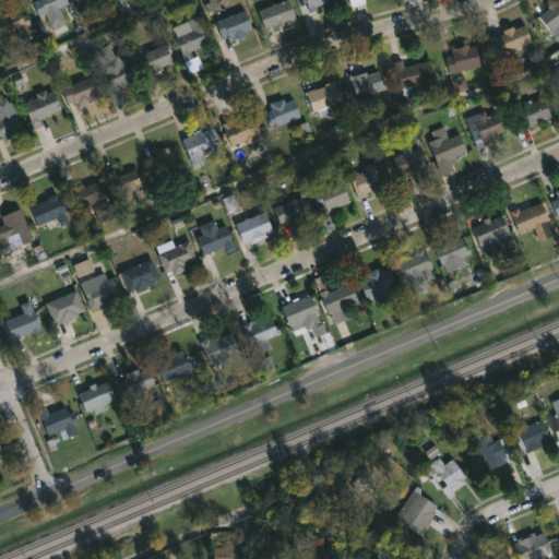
[(64,0),(67,3),(58,7),(62,21),(49,26),(44,13),(37,15),(31,1),(33,0),(64,0)]
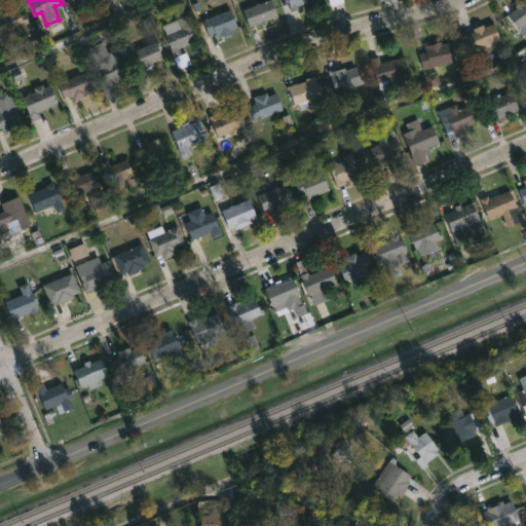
[(90,0),(94,6),(82,10),(78,0),(76,0),(72,2),(71,0),(90,0)]
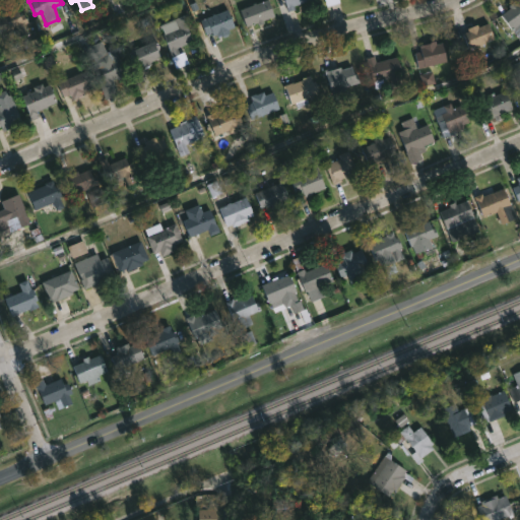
[(264,22),(257,25),(256,23),(246,26),(240,9),(264,0),(267,0),(273,15),(263,20),(264,22)]
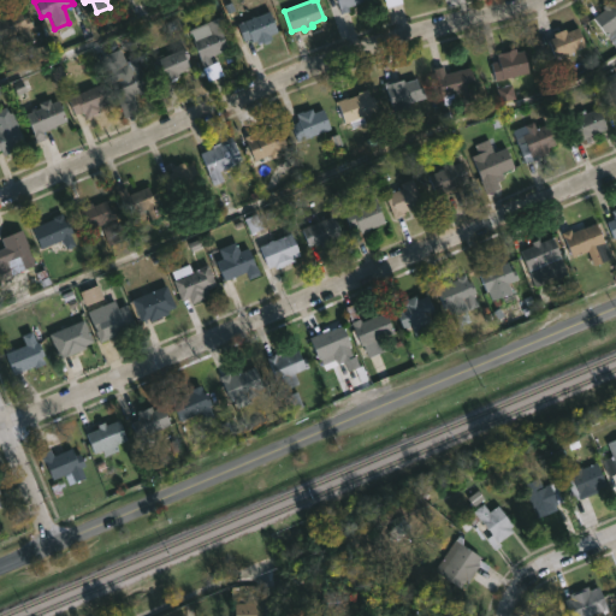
[(366,0),(348,6),(349,10),(341,13),(335,0),(366,0)]
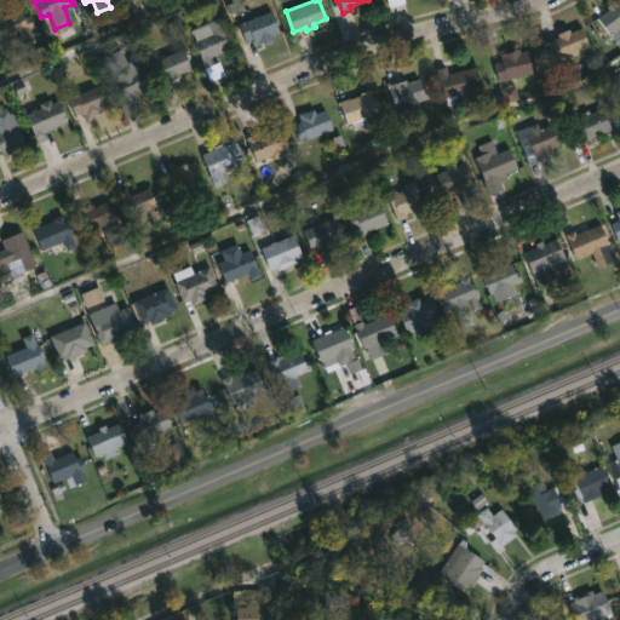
[(619,0),(619,47),(597,17),(608,9),(607,6),(613,1),(614,5),(619,0)]
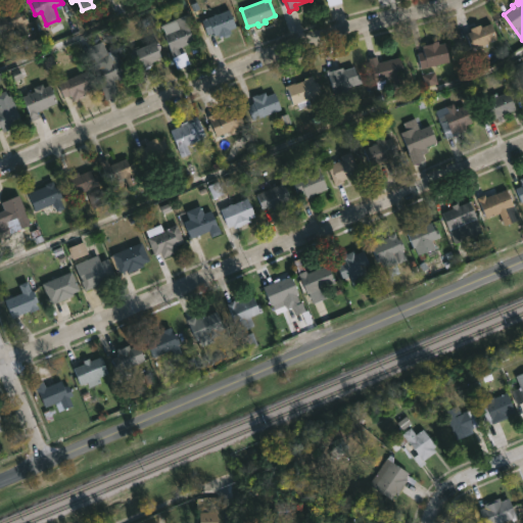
[(0,14),(15,8),(18,15),(24,13),(27,22),(22,24),(27,33),(19,36),(15,27),(0,34),(0,14)]
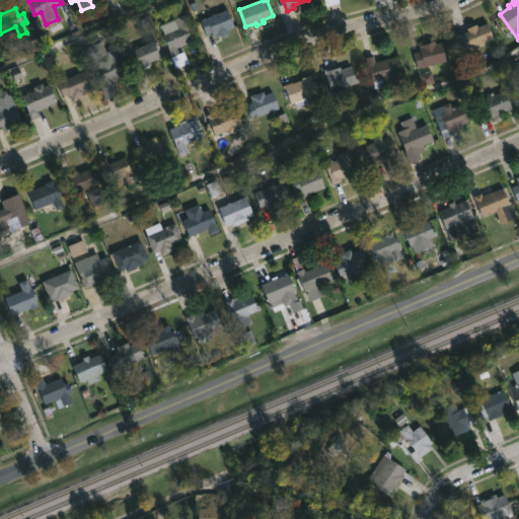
[(225,8),(233,26),(227,29),(229,32),(220,36),(219,34),(217,35),(216,33),(212,35),(210,31),(205,34),(199,20),(225,8)]
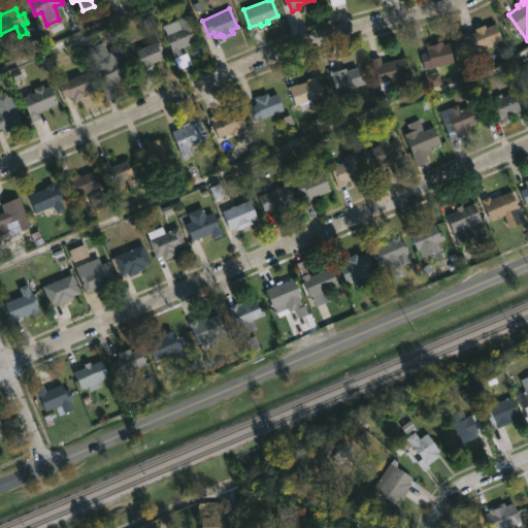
[(182,54),(174,57),(164,35),(166,34),(162,25),(189,13),(197,32),(193,33),(196,40),(178,48),(182,54)]
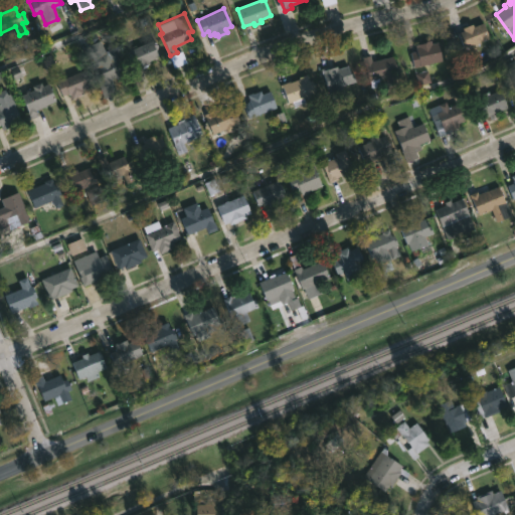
[(484,22),(489,38),(478,42),(478,44),(475,45),(474,43),(464,47),(459,34),(465,32),(463,27),(473,23),(474,26),(484,22)]
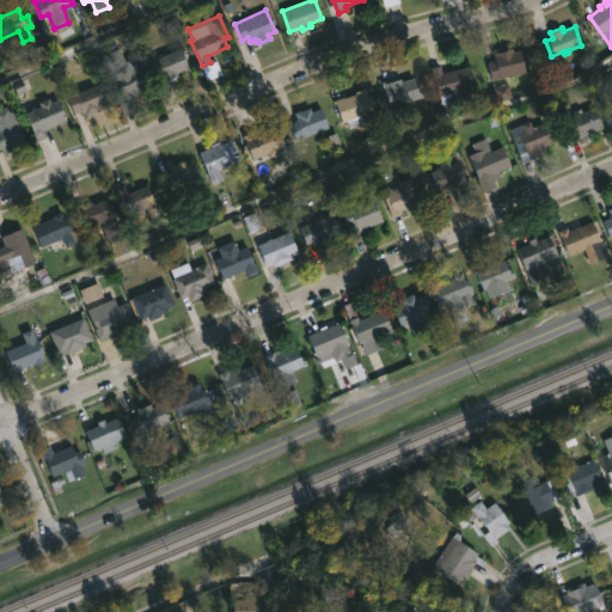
[(183,47),(187,56),(183,57),(187,67),(176,72),(177,74),(161,81),(160,78),(158,79),(151,60),(154,59),(153,56),(164,53),(164,54),(183,47)]
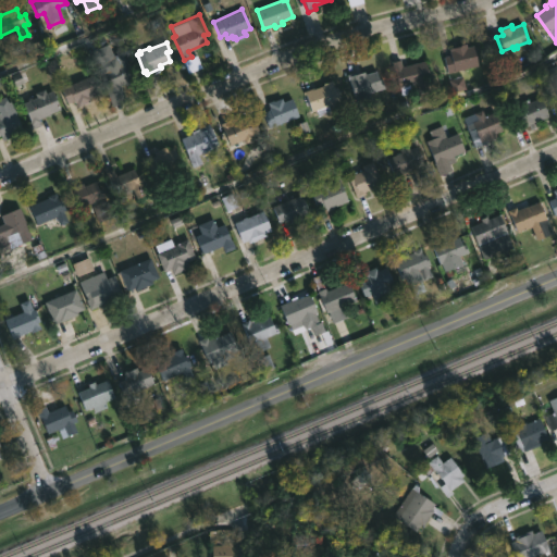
[(466,42),(467,47),(473,45),(478,65),(447,73),(444,56),(450,54),(449,50),(453,49),(453,48),(456,47),(455,45),(466,42)]
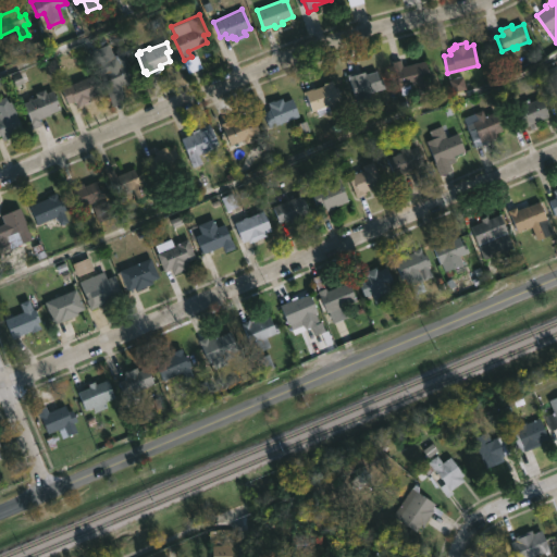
[(108,44),(113,56),(123,51),(135,74),(132,75),(135,82),(125,86),(124,85),(106,94),(87,53),(108,44)]
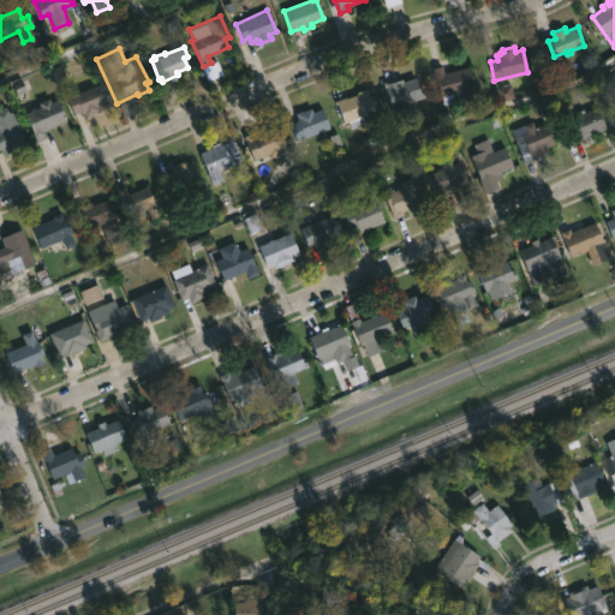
[(209,82),(222,78),(218,65),(206,70),(209,82)]
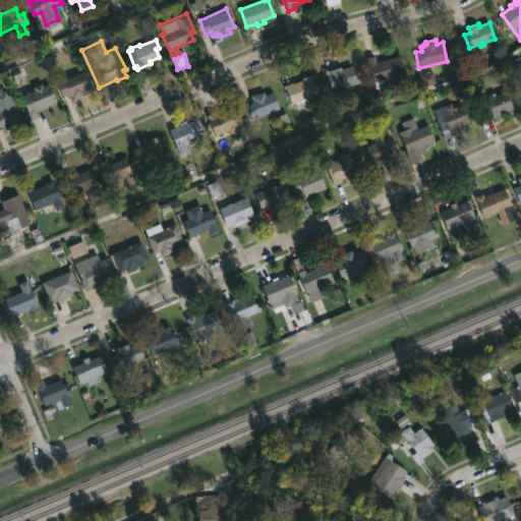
[(373,56),(375,62),(398,57),(402,73),(399,74),(401,83),(391,85),(389,77),(383,78),(385,87),(373,90),(366,57),(373,56)]
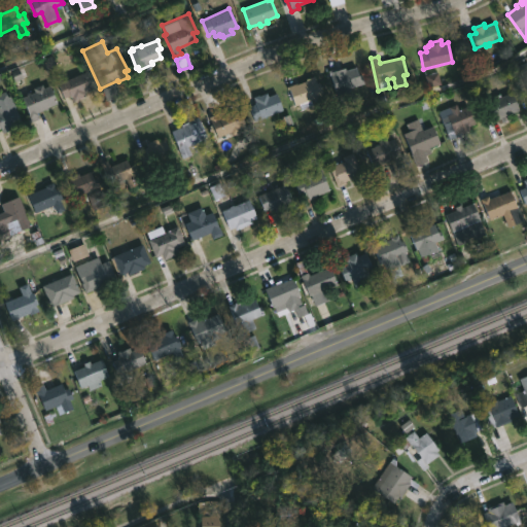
[(83,93),(84,95),(72,100),(70,94),(63,98),(56,82),(63,79),(61,75),(82,66),(92,89),(83,93)]
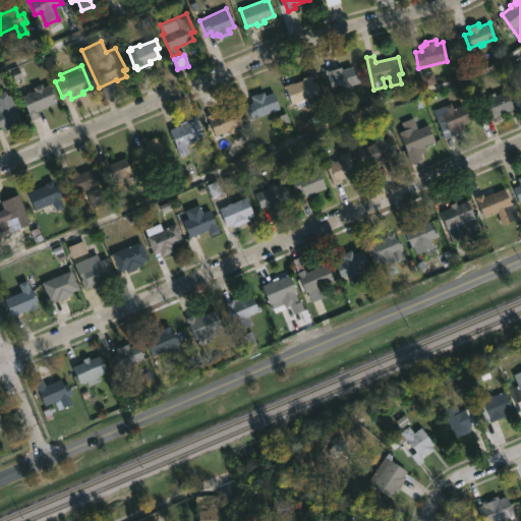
[(352,66),(354,73),(357,72),(360,82),(343,88),(346,96),(334,99),(326,71),(341,66),(342,69),(352,66)]
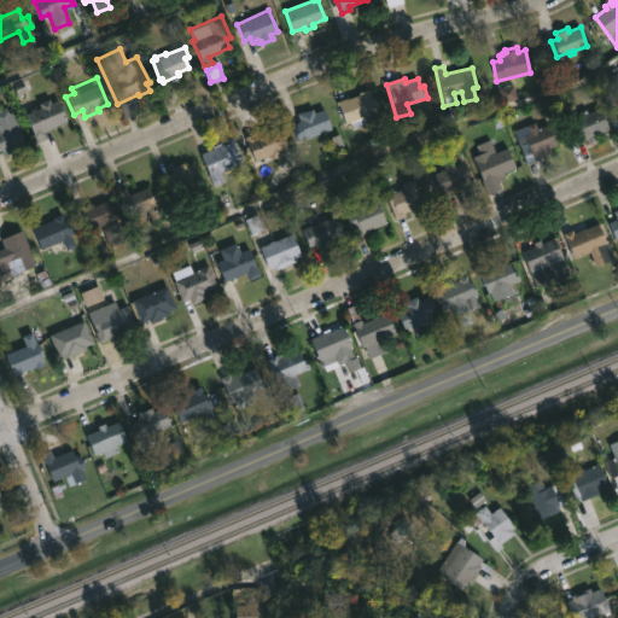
[(368,88),(378,108),(375,109),(380,122),(369,126),(366,116),(363,117),(366,123),(353,128),(350,121),(344,123),(336,101),(359,94),(359,93),(368,88)]
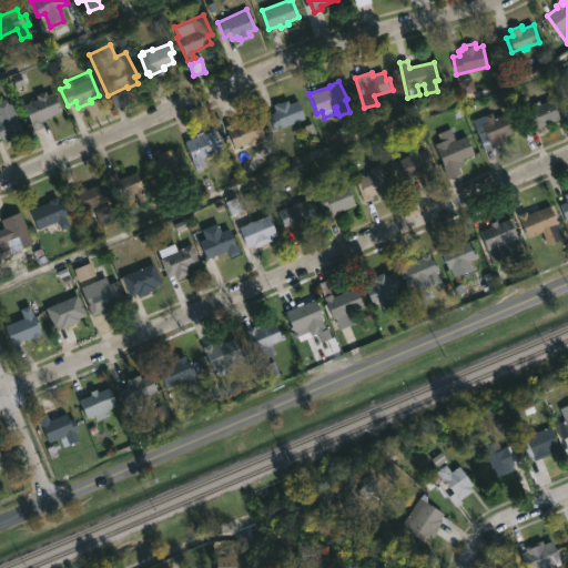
[(43,90),(46,94),(52,92),(60,111),(39,120),(41,127),(32,131),(21,104),(34,99),(32,95),(43,90)]
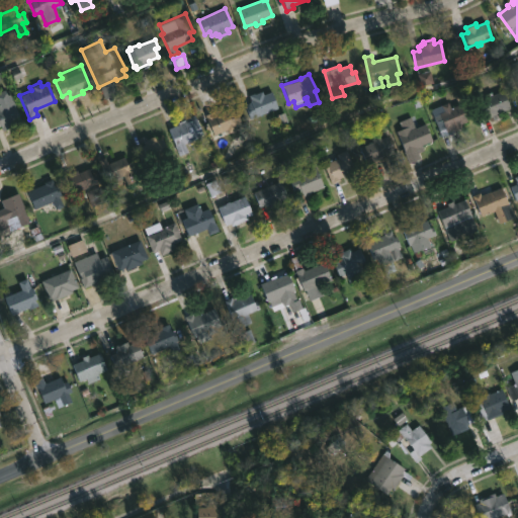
[(0,91),(7,88),(21,121),(2,131),(0,125),(0,91)]
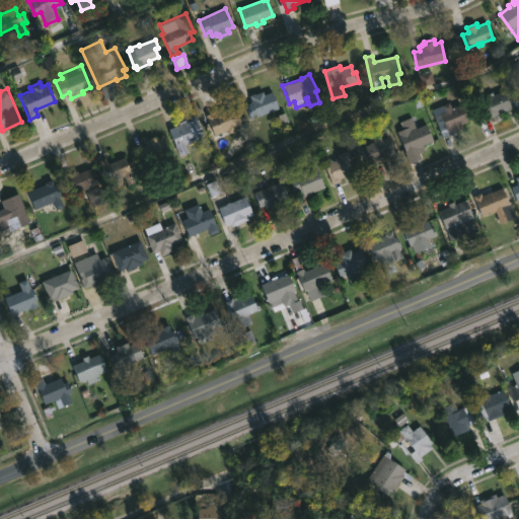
[(503,90),(511,107),(502,112),(503,117),(494,121),(493,117),(483,121),(474,102),(487,97),(486,95),(492,92),(493,94),(503,90)]
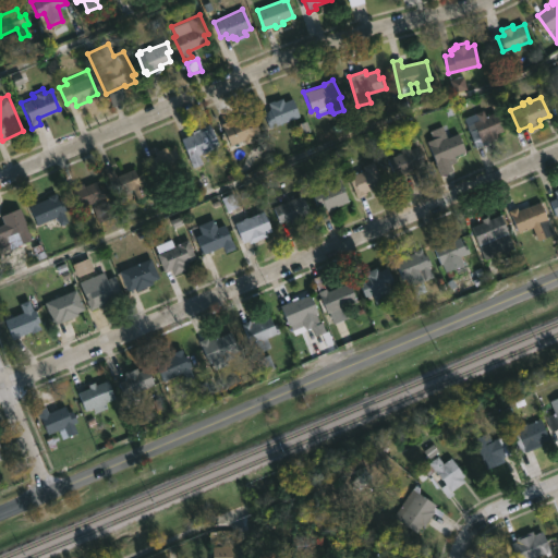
[(282,98),(283,101),(293,98),(299,116),(268,128),(263,112),(269,110),(267,102),(282,98)]
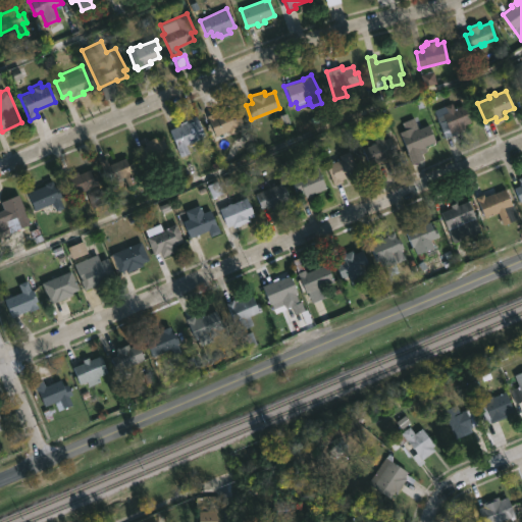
[(451,103),(454,108),(463,104),(470,122),(464,124),(466,128),(464,129),(464,131),(459,133),(459,131),(457,132),(459,135),(446,140),(438,121),(436,122),(435,120),(437,119),(435,115),(433,116),(432,114),(434,113),(433,110),(451,103)]
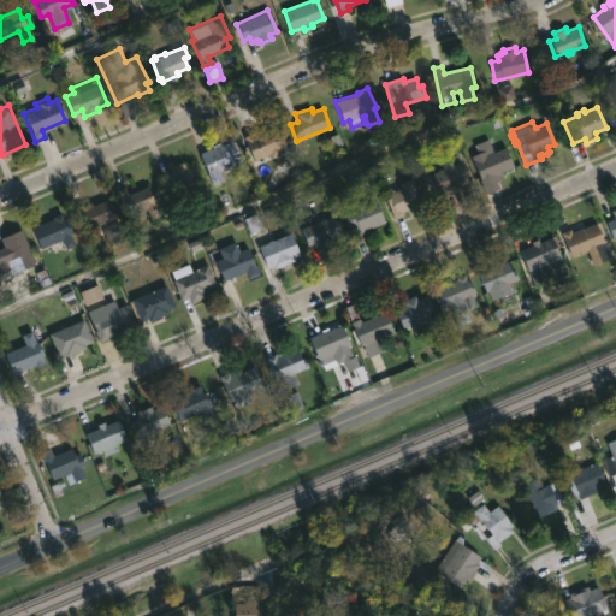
[(278,126),(286,147),(279,149),(280,154),(271,158),(270,154),(253,160),(243,136),(253,132),(254,136),(278,126)]
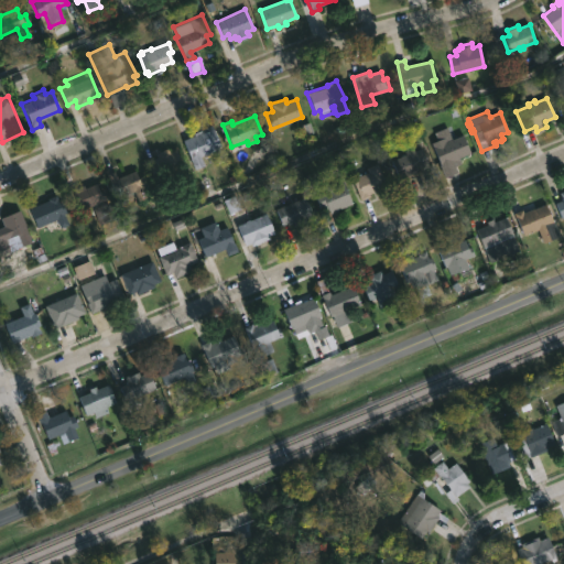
[(442,123),(444,129),(453,125),(457,137),(462,134),(470,153),(461,158),(463,162),(449,169),(446,163),(441,165),(426,134),(436,130),(435,127),(442,123)]
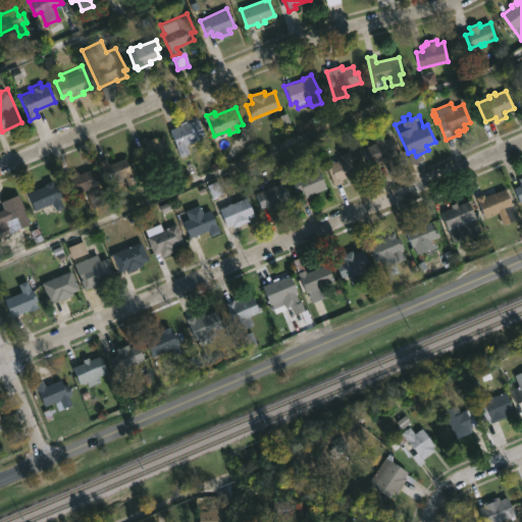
[(197,118),(205,137),(186,145),(189,153),(180,157),(168,129),(179,125),(178,123),(185,120),(186,123),(197,118)]
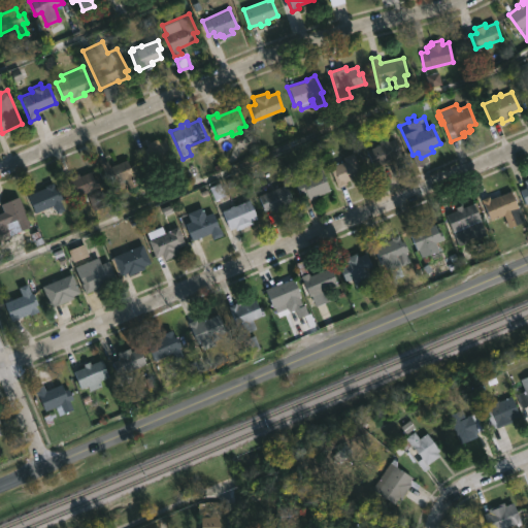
[(387,137),(388,141),(396,137),(403,155),(380,164),(386,179),(378,183),(366,154),(367,153),(366,151),(381,144),(378,140),(387,137)]
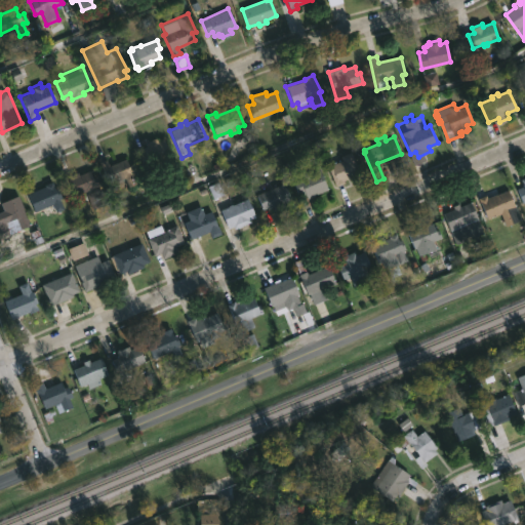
[(155,139),(156,143),(164,139),(171,162),(144,171),(137,154),(143,152),(142,149),(145,148),(144,145),(147,144),(146,143),(155,139)]
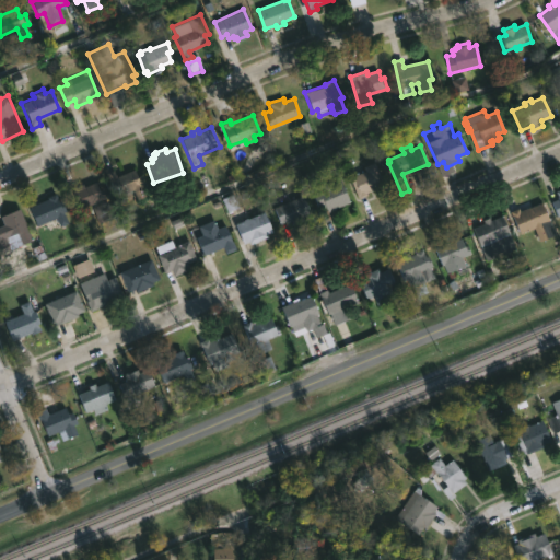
[(374,162),(385,187),(365,193),(366,195),(358,199),(349,177),(354,175),(353,173),(364,171),(363,166),(374,162)]
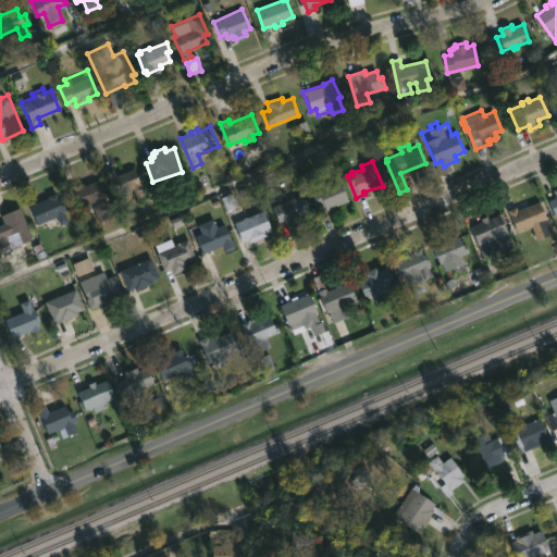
[(133,169),(136,176),(140,174),(145,184),(140,186),(145,196),(135,200),(131,190),(114,197),(104,172),(113,169),(115,175),(133,169)]
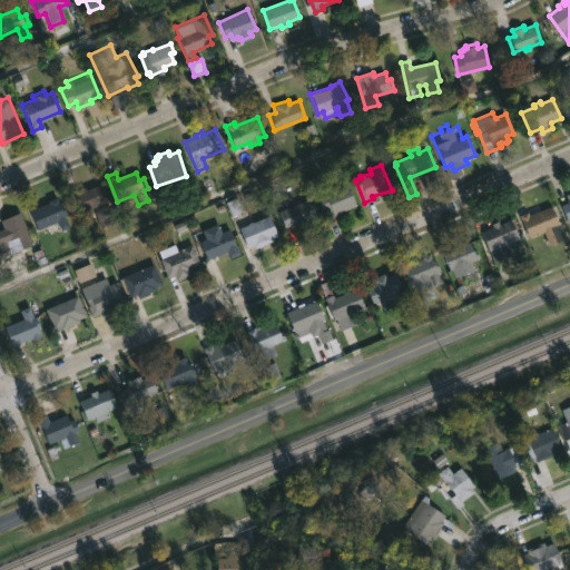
[(313,176),(316,185),(323,182),(326,189),(334,186),(335,188),(345,184),(355,206),(332,217),(330,212),(324,215),(316,197),(313,198),(306,179),(313,176)]
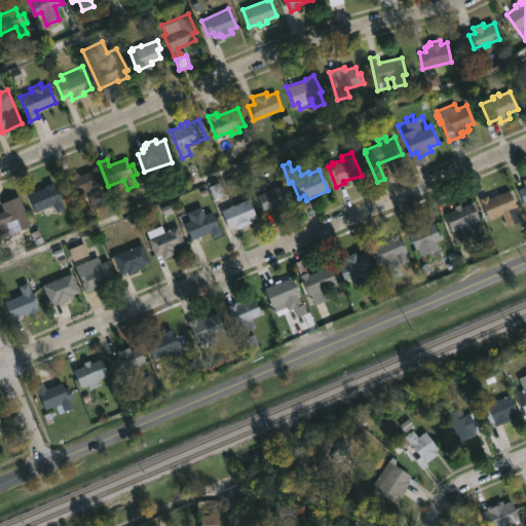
[(88,171),(96,187),(72,197),(63,178),(77,173),(79,176),(88,171)]
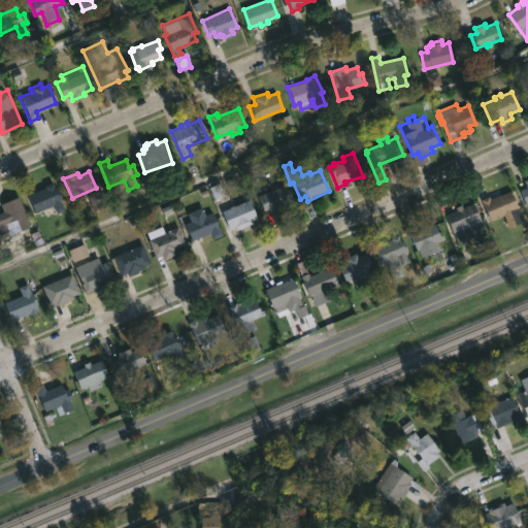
[(527,204),(524,206),(519,191),(525,188),(523,180),(527,178),(527,204)]
